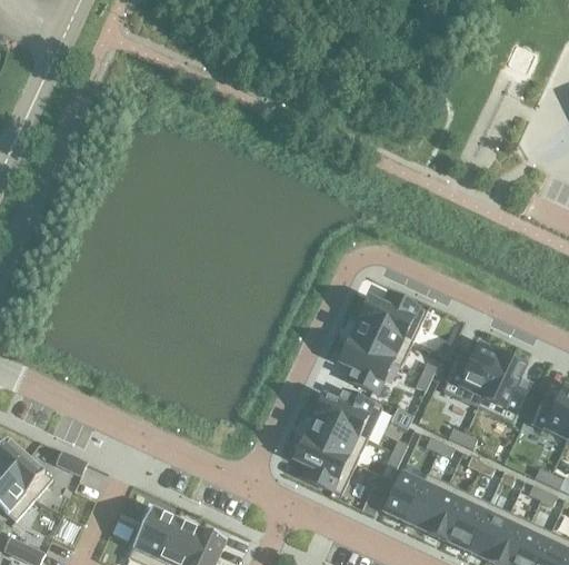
[(369,297),(359,318),(412,343),(428,310),(389,291),(383,304),(369,297)]
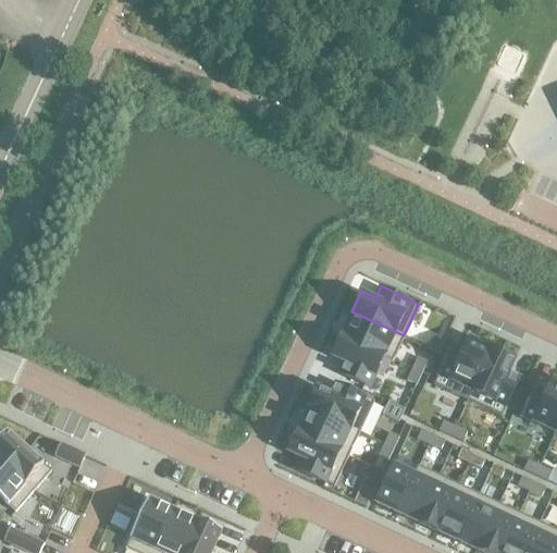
[(351,311),(342,332),(385,353),(384,354),(393,358),(404,335),(351,311)]
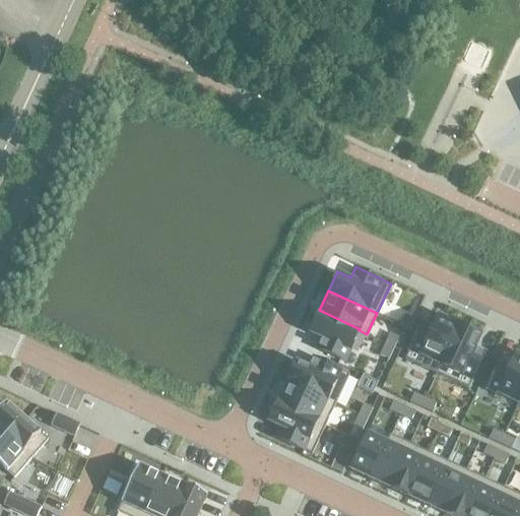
[(319,310),(310,330),(323,336),(318,346),(345,359),(359,330),(360,329),(319,310)]
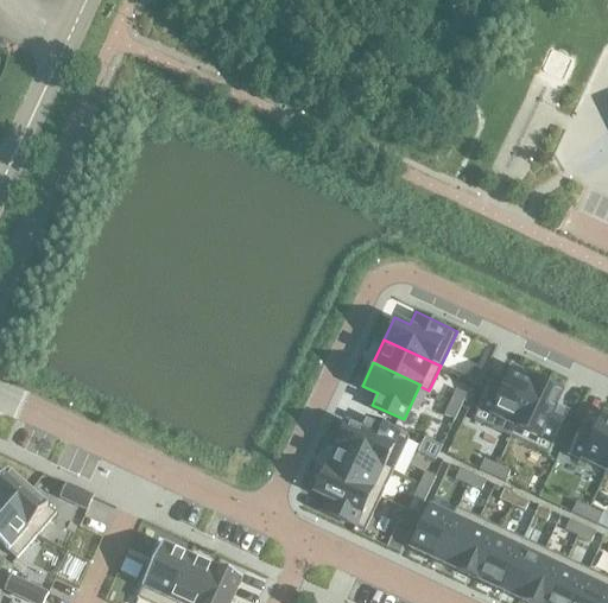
[(474,365),(468,378),(479,382),(485,369),(474,365)]
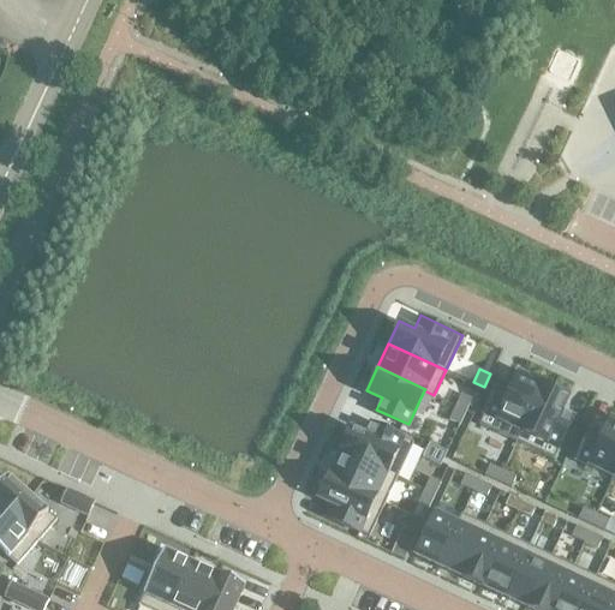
[(499,380),(479,422),(517,440),(543,382),(518,371),(512,386),(499,380)]
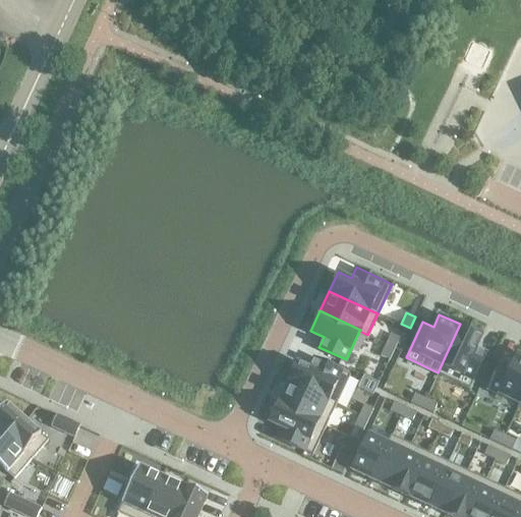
[(460,324),(438,372),(469,387),(485,351),(475,346),(480,334),(460,324)]
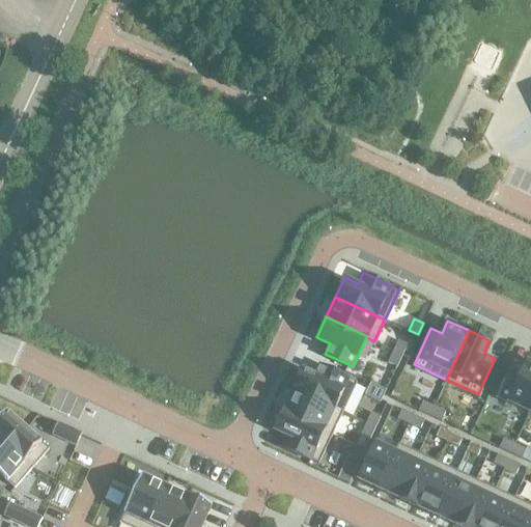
[(398,338),(393,349),(402,354),(408,342),(398,338)]
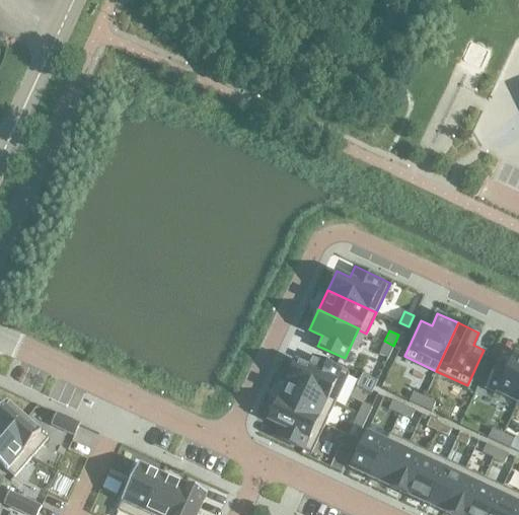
[(384,341),(379,352),(388,356),(393,346),(384,341)]
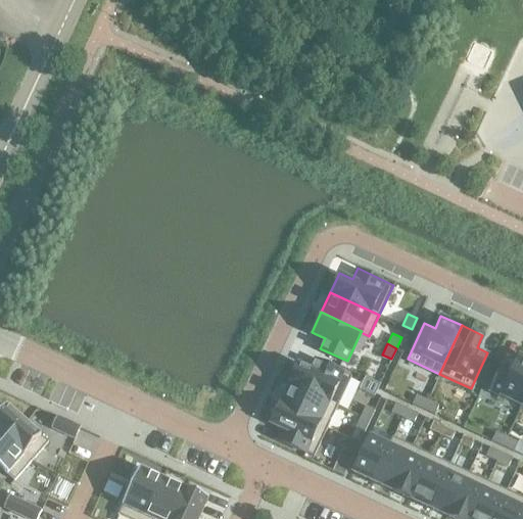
[(503,362),(489,389),(522,404),(522,400),(522,356),(519,355),(513,367),(503,362)]
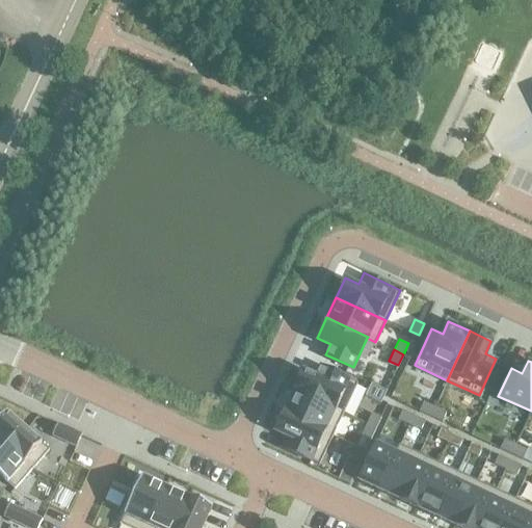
[(302,369),(293,389),(343,412),(357,380),(320,364),(316,374),(302,369)]
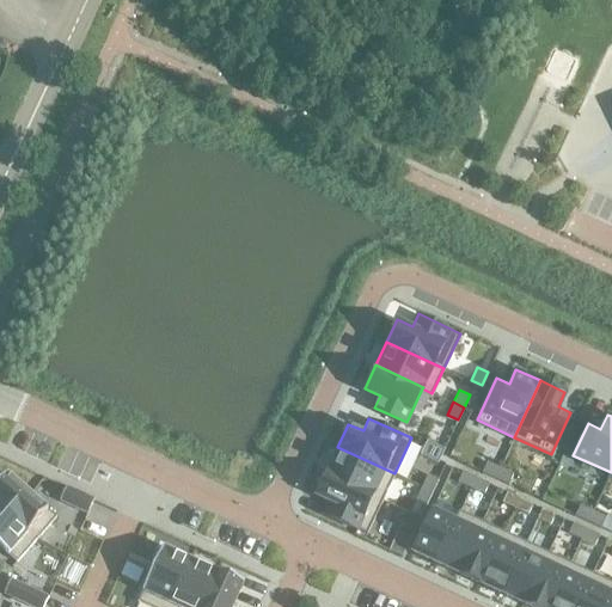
[(427,439),(421,453),(438,461),(445,447),(427,439)]
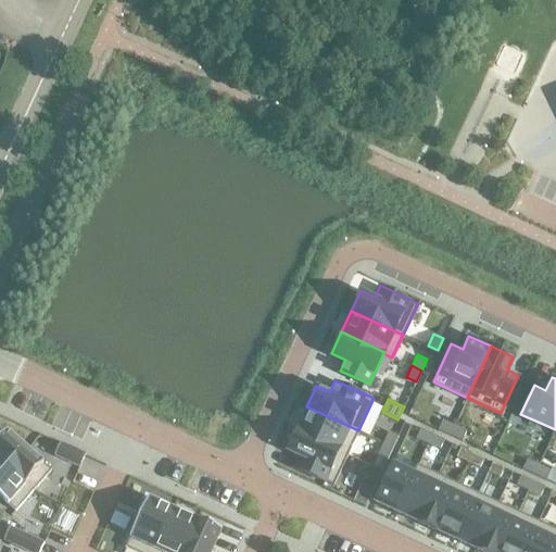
[(306,406),(298,427),(349,451),(358,430),(306,406)]
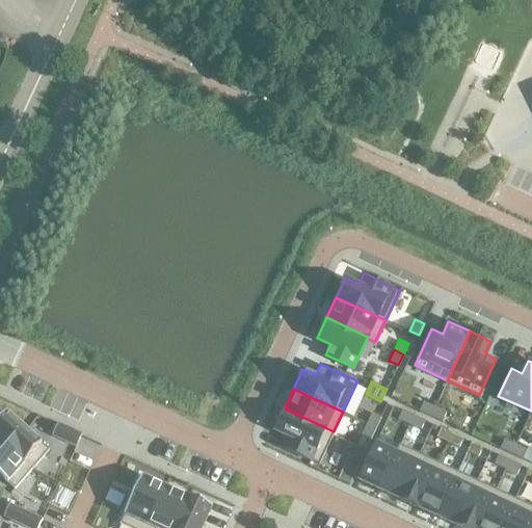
[(424,399),(419,408),(430,414),(435,404),(424,399)]
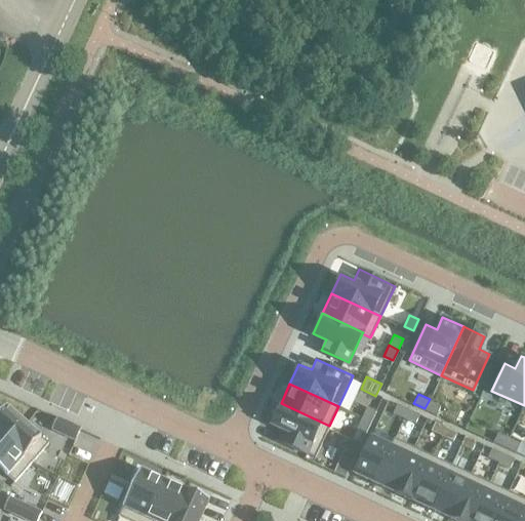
[(430,399),(425,408),(436,413),(440,404),(430,399)]
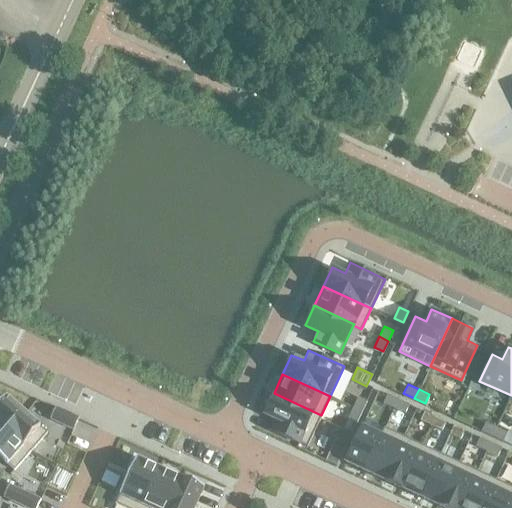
[(387,392),(383,401),(394,406),(398,397),(387,392)]
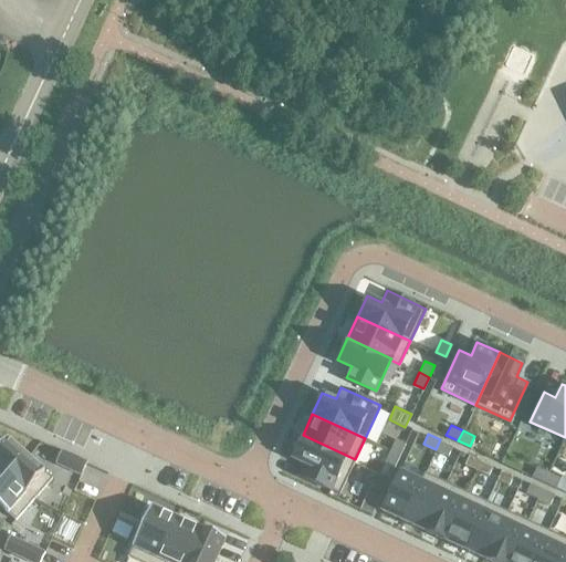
[(303,435),(293,456),(306,462),(301,475),(339,492),(355,459),(303,435)]
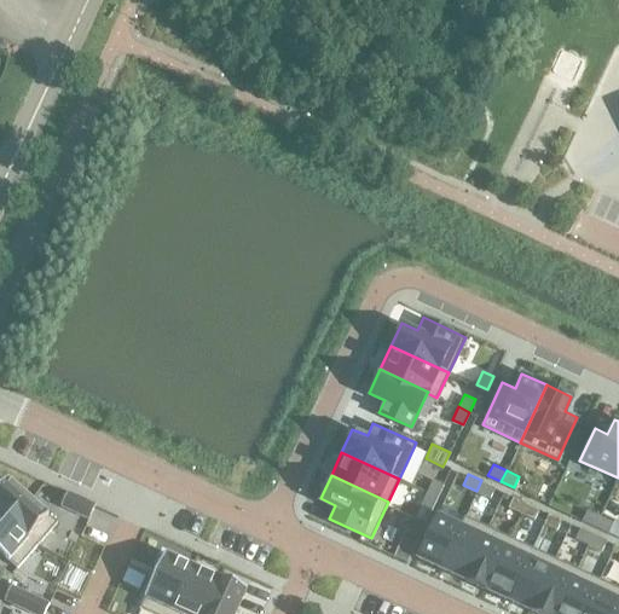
[(7,476),(0,484),(0,510),(38,543),(57,520),(7,476)]
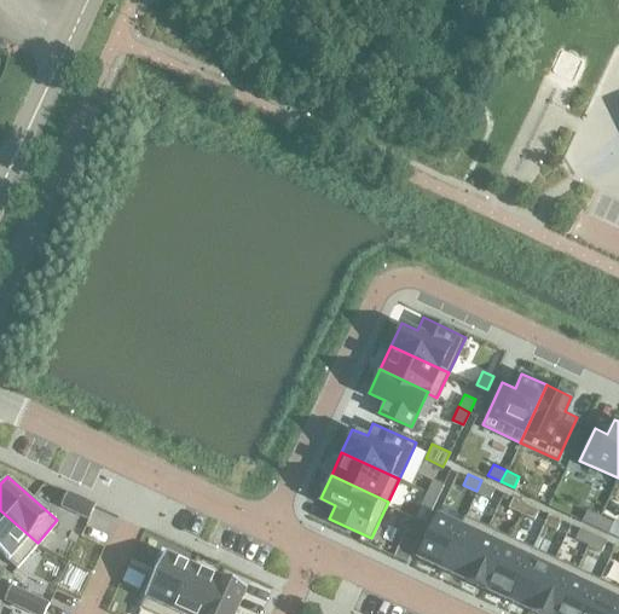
[(433,478),(427,491),(438,496),(444,482),(433,478)]
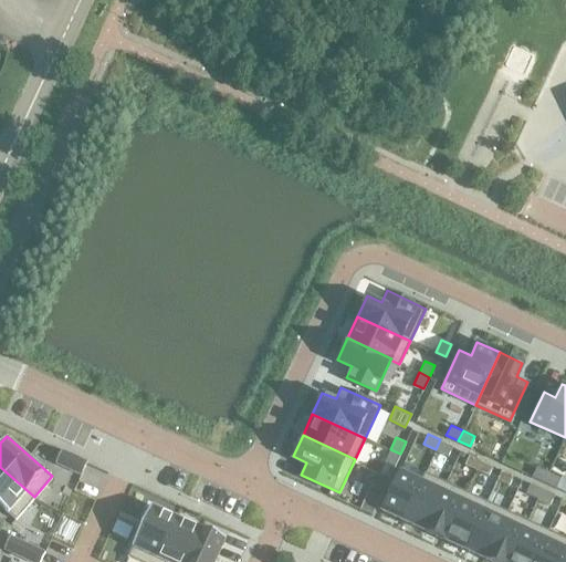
[(440,439),(436,449),(448,455),(452,445),(440,439)]
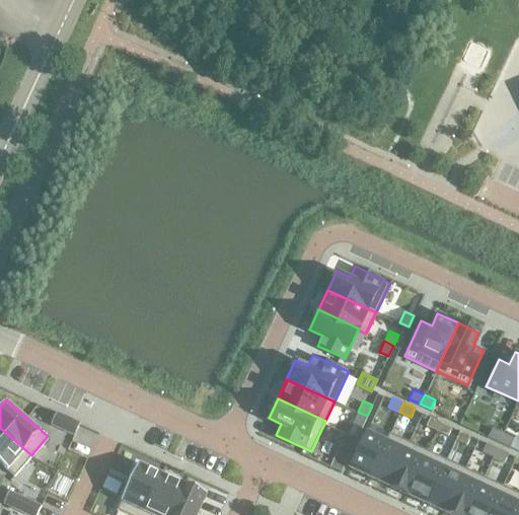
[(74,433),(80,422),(56,411),(51,422),(74,433)]
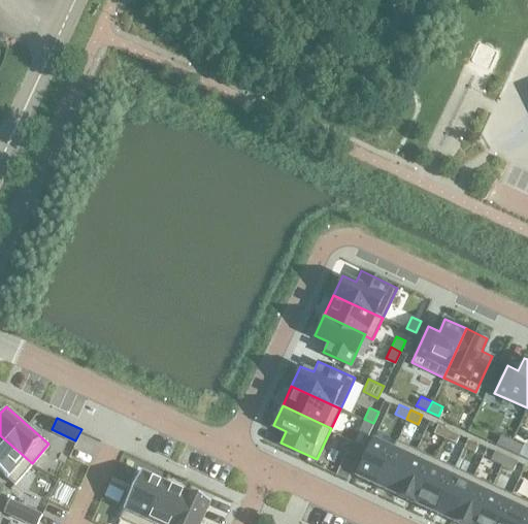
[(364,419),(359,430),(368,434),(373,423),(364,419)]
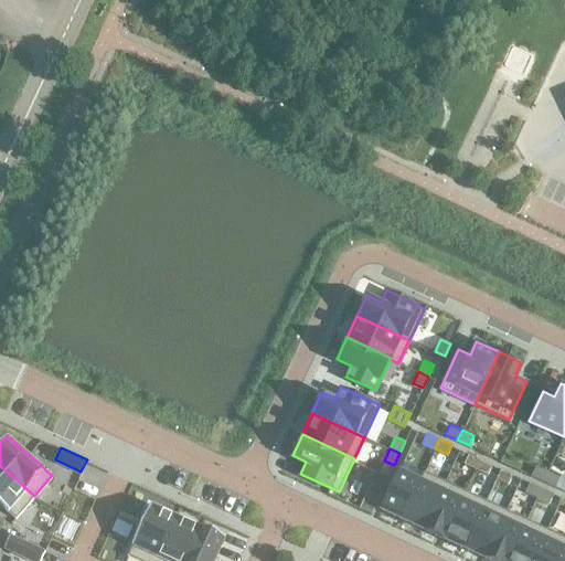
[(468,452),(464,462),(476,467),(480,457),(468,452)]
